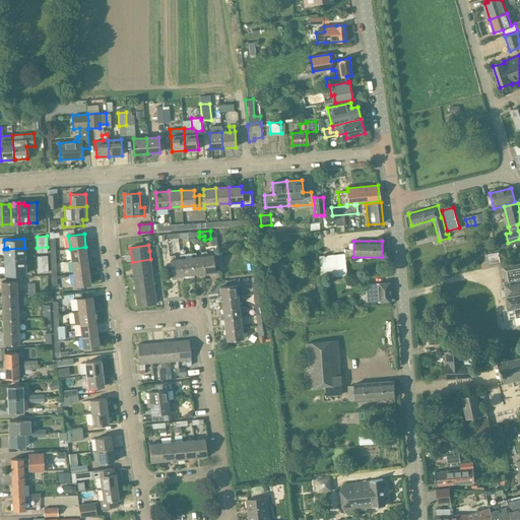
[(72,261),(87,259),(85,247),(70,249),(72,261)]
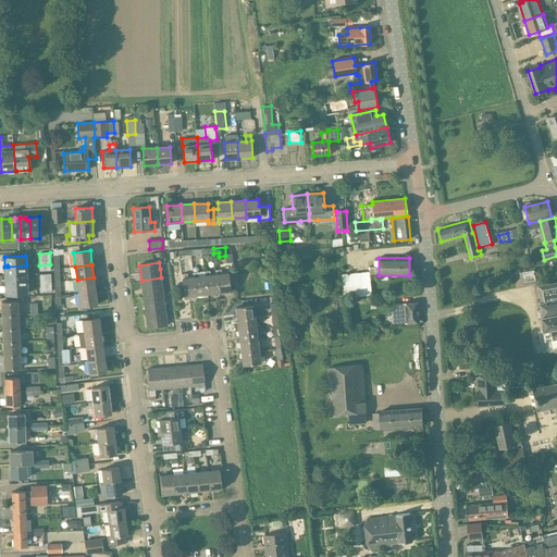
[(5,276),(26,275),(26,265),(8,267),(8,270),(4,270),(5,276)]
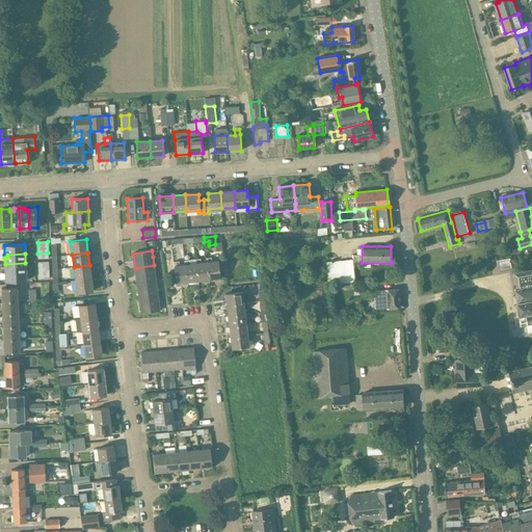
[(218,261),(211,262),(211,258),(206,258),(206,262),(207,262),(209,278),(214,278),(215,282),(220,281),(219,277),(220,277),(218,261)]
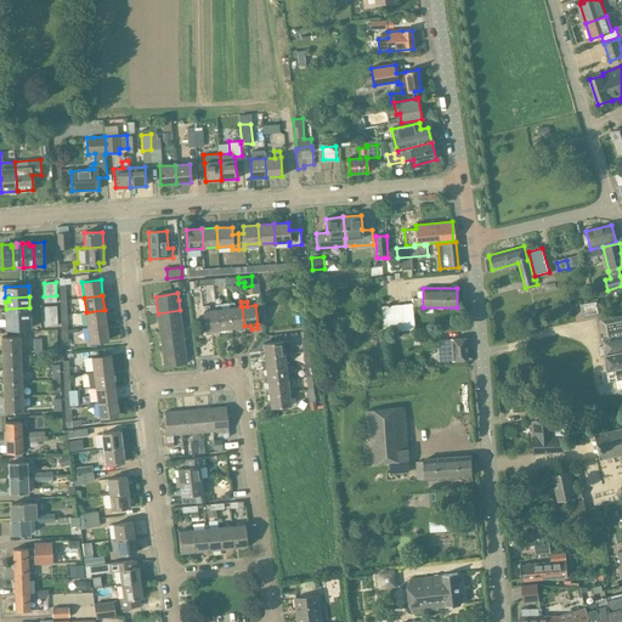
[(584,303),(586,316),(601,314),(600,301),(584,303)]
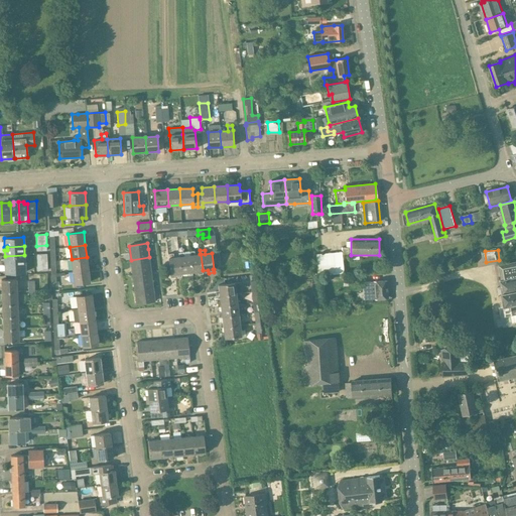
[(183,252),(178,253),(178,257),(179,257),(181,273),(187,272),(187,275),(192,275),(192,271),(191,272),(190,255),(189,256),(188,251),(183,252)]
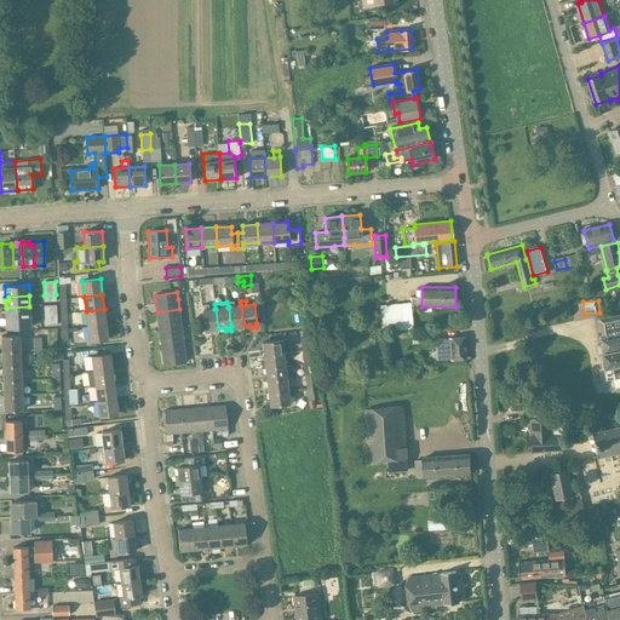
[(240,305),(234,306),(233,302),(227,302),(228,308),(229,306),(230,327),(231,326),(237,326),(237,329),(244,329),(244,325),(241,305),(240,305)]
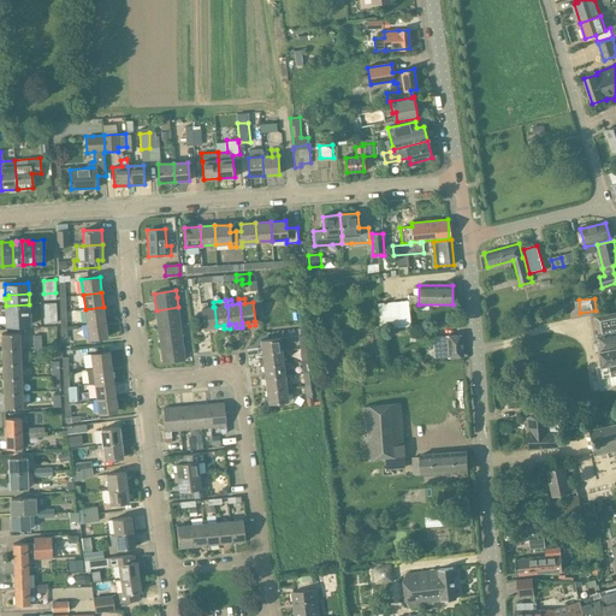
[(410,326),(407,301),(377,304),(378,318),(379,318),(379,319),(378,319),(379,330),(410,326)]
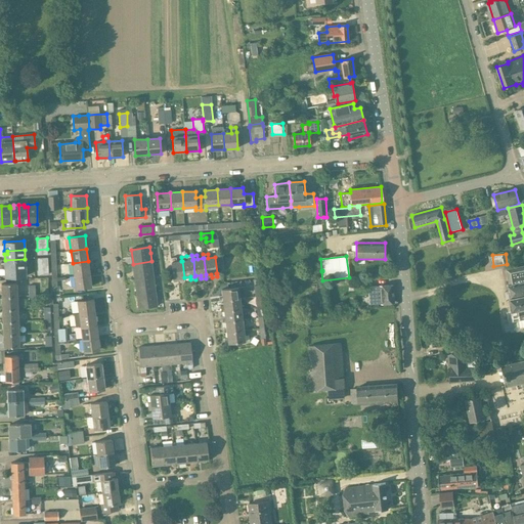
[(38,267),(48,266),(48,257),(37,258),(38,267)]
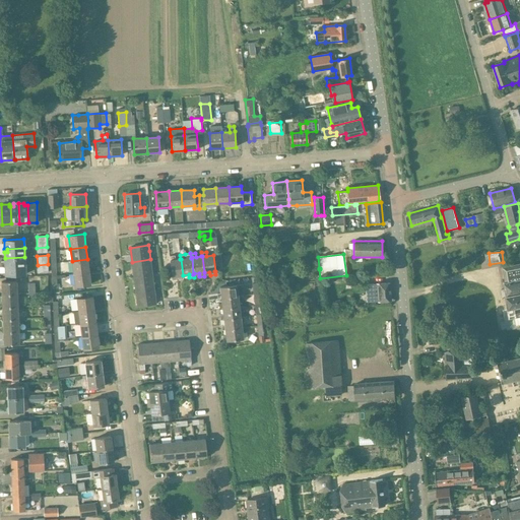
[(180,259),(175,259),(175,255),(170,256),(170,260),(172,276),(178,275),(179,279),(184,278),(183,275),(181,259),(180,259)]
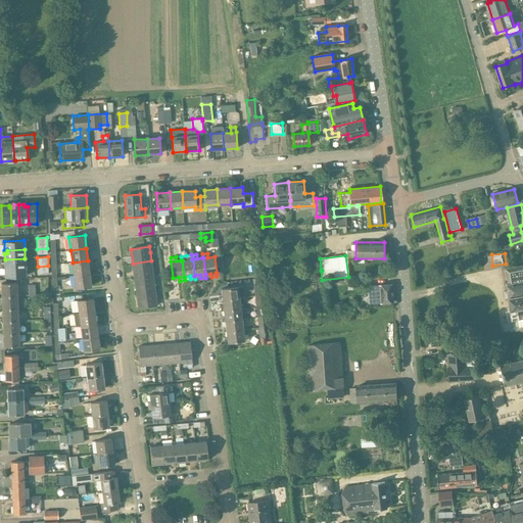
[(7,268),(26,267),(25,258),(5,259),(5,265),(7,265),(7,268)]
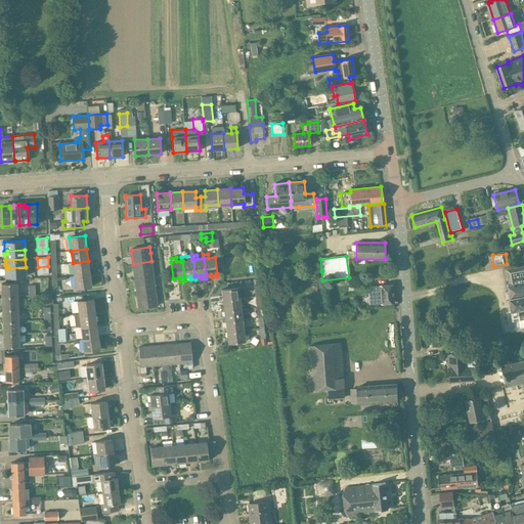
[(74,275),(90,273),(88,261),(73,263),(74,275)]
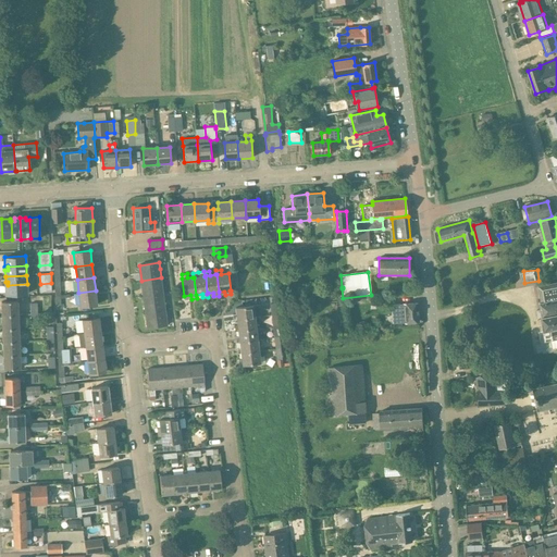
[(163,294),(162,284),(161,277),(141,281),(144,296),(163,294)]
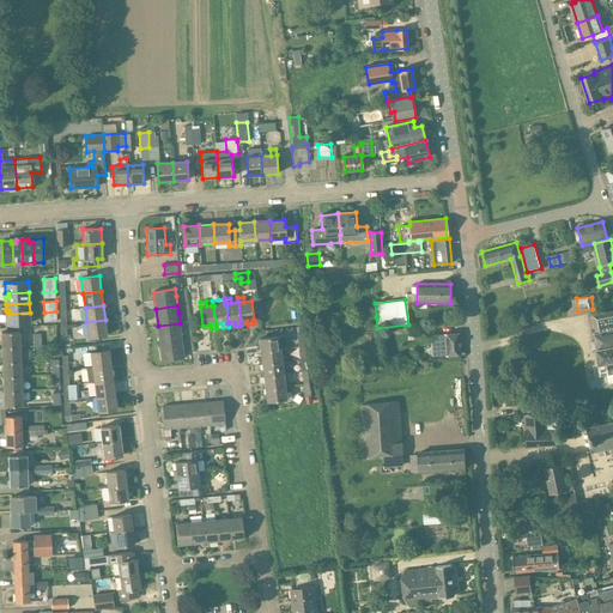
[(612,310),(593,315),(596,333),(595,334),(598,349),(600,364),(601,364),(601,365),(599,365),(601,376),(612,372),(612,310)]
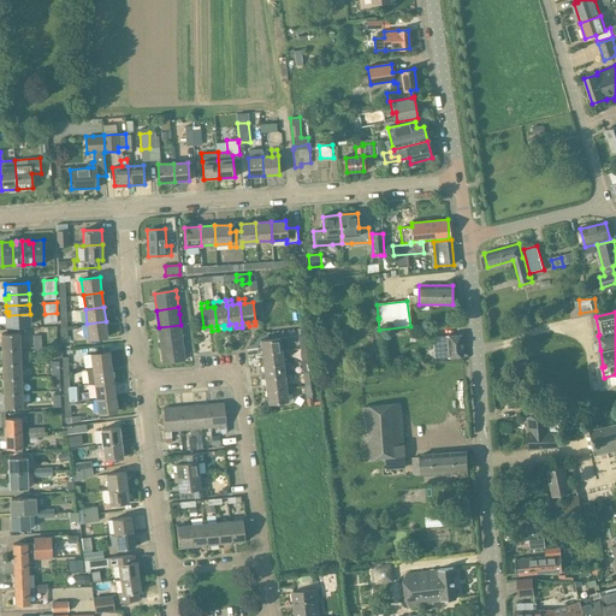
[(57,313),(45,314),(45,323),(57,323),(57,313)]
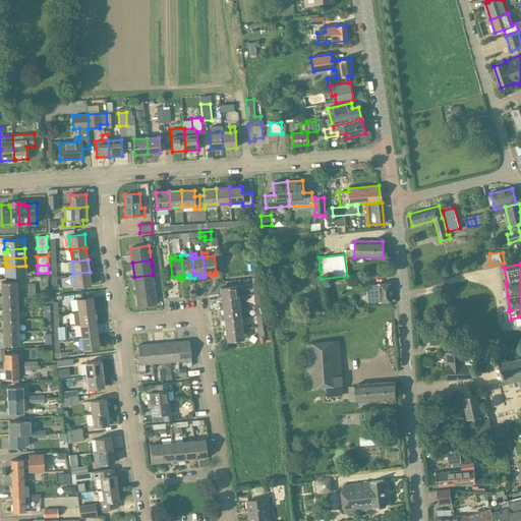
[(25,266),(7,267),(5,268),(5,276),(25,275),(25,266)]
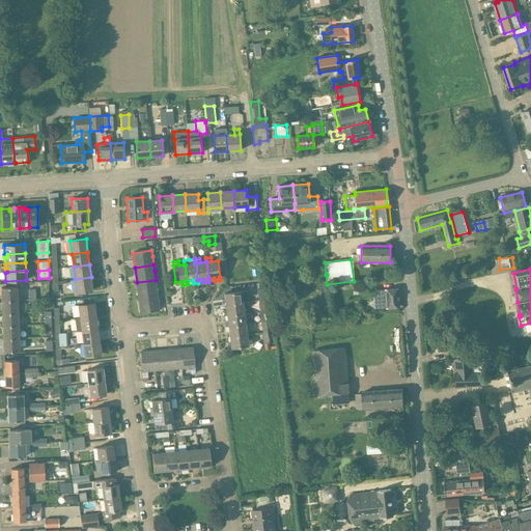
[(91,277),(75,279),(77,292),(92,290),(91,277)]
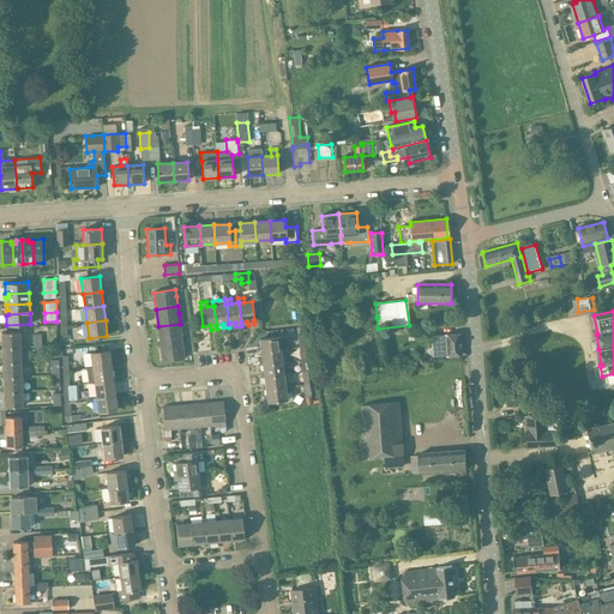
[(77,325),(66,325),(66,324),(60,324),(61,341),(67,341),(67,329),(77,327),(77,325)]
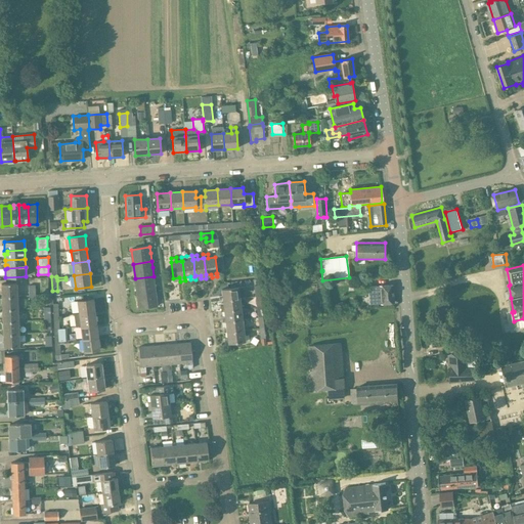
[(156,291),(155,282),(154,276),(135,278),(137,294),(156,291)]
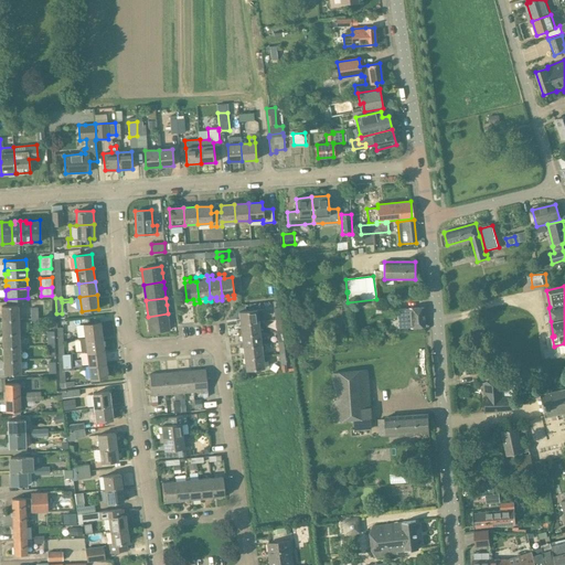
[(2,320),(19,319),(18,306),(1,306),(2,320)]
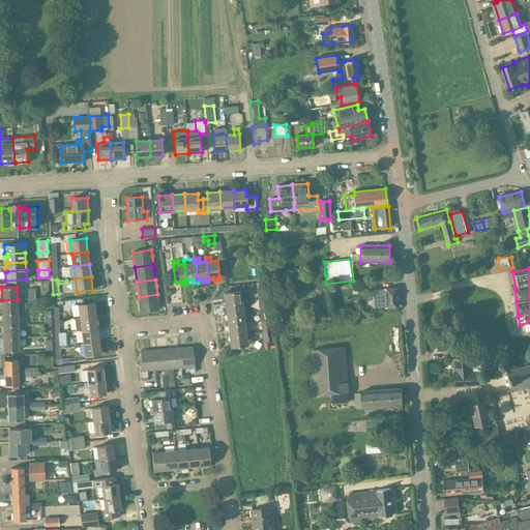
[(226,304),(242,302),(242,301),(246,301),(248,301),(246,290),(241,290),(241,291),(225,293),(226,299),(222,299),(223,304),(226,304)]
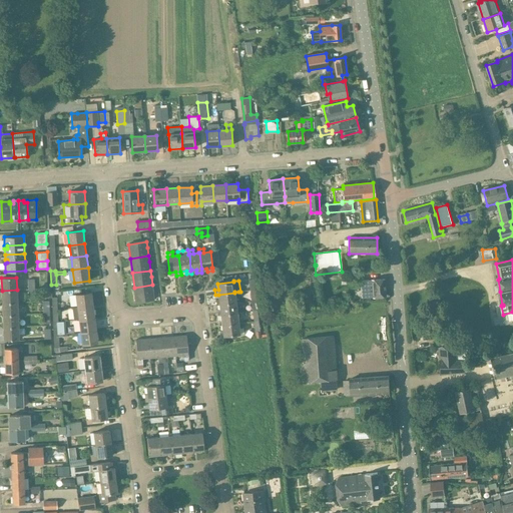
[(384,281),(373,281),(361,282),(361,297),(385,296),(384,281)]
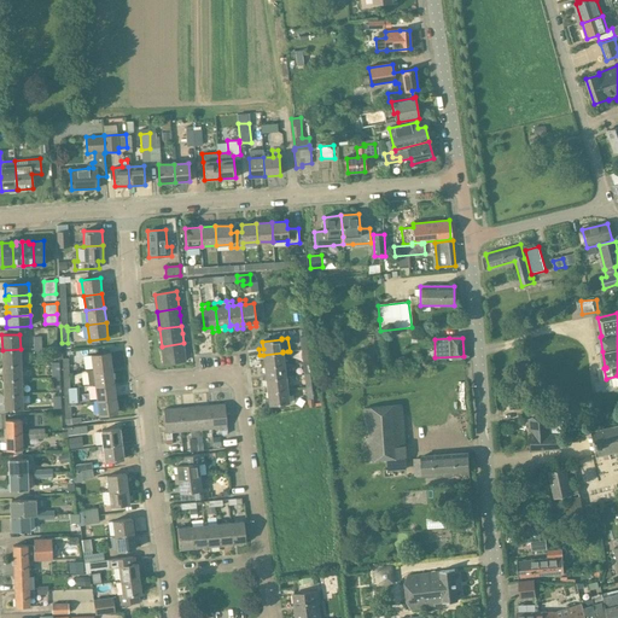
[(186,361),(184,350),(184,343),(162,347),(164,363),(186,361)]
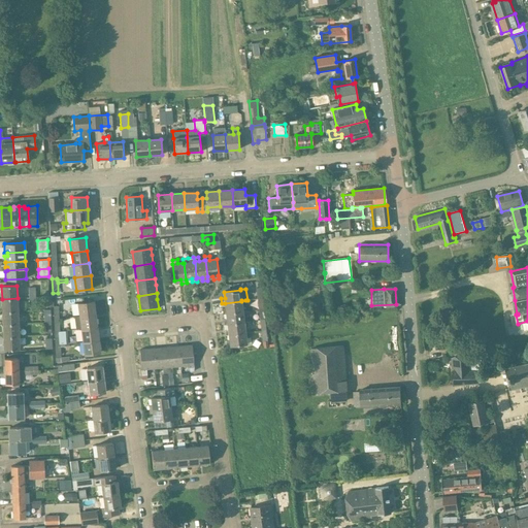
[(18,298),(2,299),(2,311),(18,311),(18,298)]
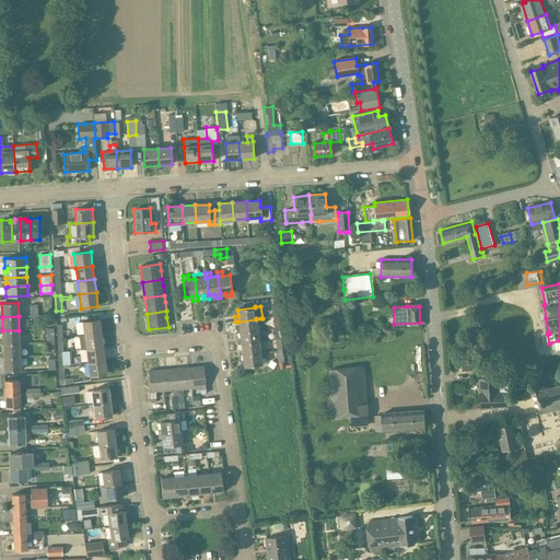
[(257,330),(257,324),(260,324),(260,318),(256,318),(256,319),(238,322),(240,327),(235,327),(236,333),(240,333),(257,330)]
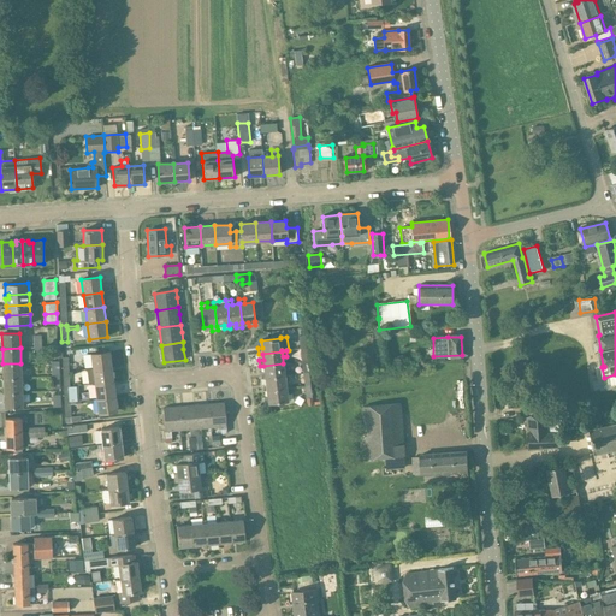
[(319,351),(320,374),(333,373),(332,350),(319,351)]
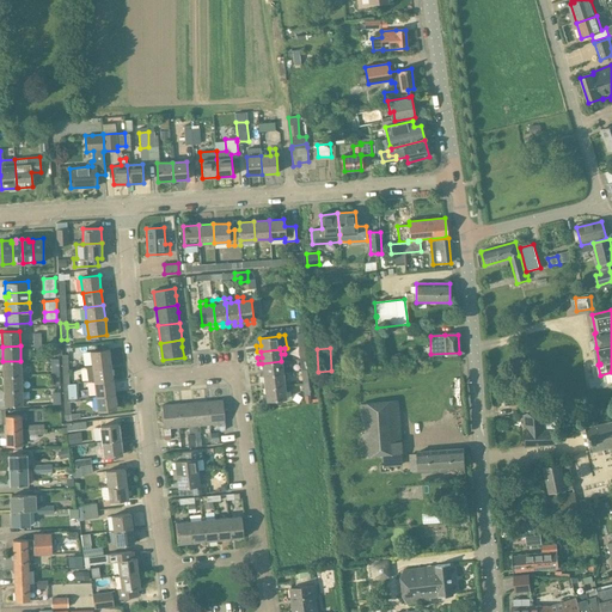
[(92,366),(110,363),(109,349),(91,352),(92,366)]
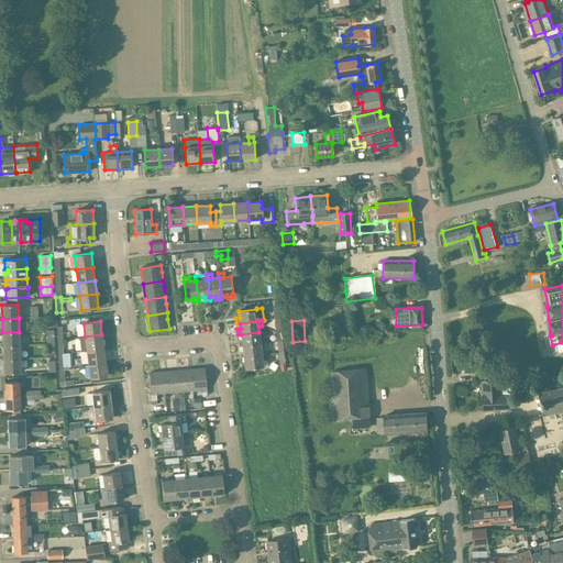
[(261,343),(260,338),(264,337),(263,331),(258,332),(241,334),(242,340),(239,341),(239,346),(243,345),(261,343)]
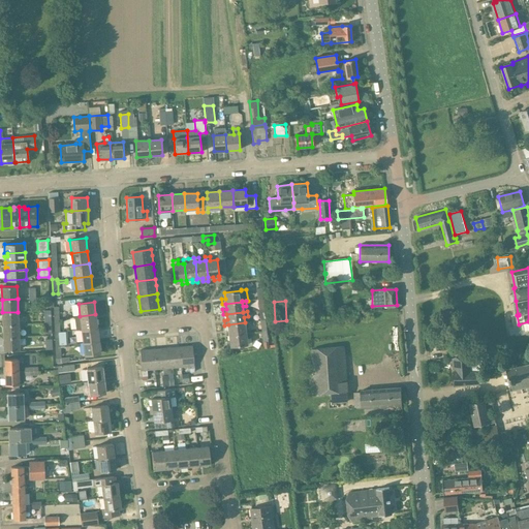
[(18,312),(2,312),(3,324),(19,324),(18,312)]
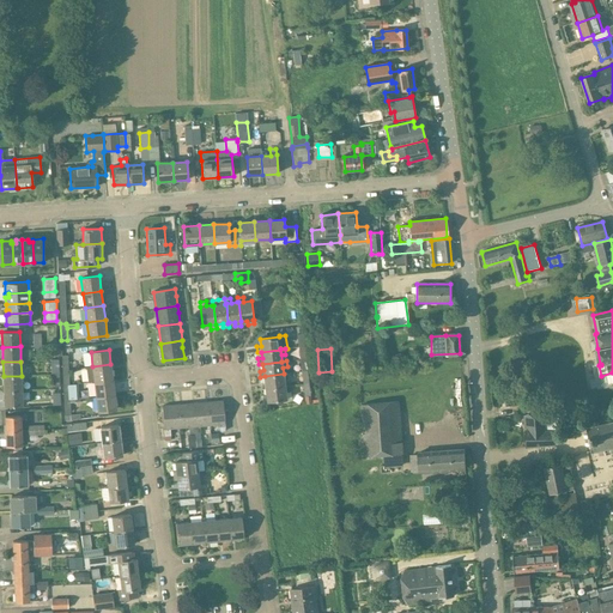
[(92,366),(86,368),(87,382),(95,382),(113,380),(110,364),(92,366)]
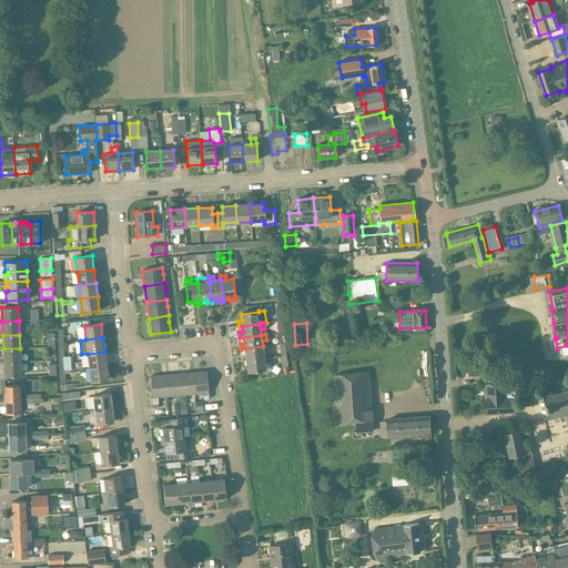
[(264,357),(263,352),(267,352),(267,346),(263,346),(245,348),(245,355),(242,355),(243,361),(246,361),(264,358),(264,357)]
